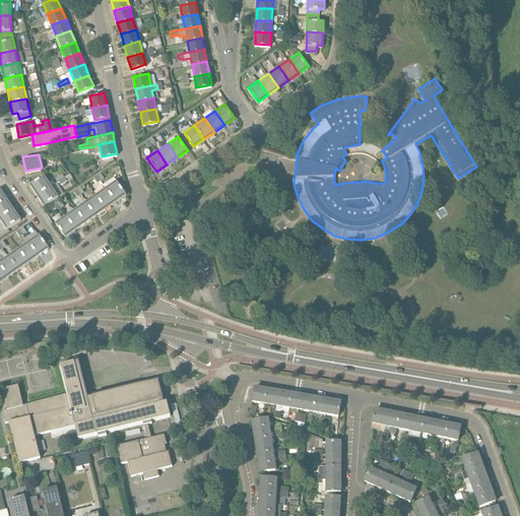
[(57,176),(59,179),(70,172),(67,169),(57,176)]
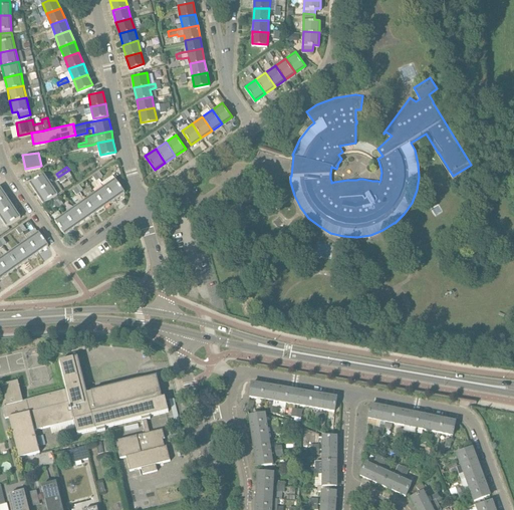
[(71,174),(69,170),(58,177),(60,181),(65,177),(71,174)]
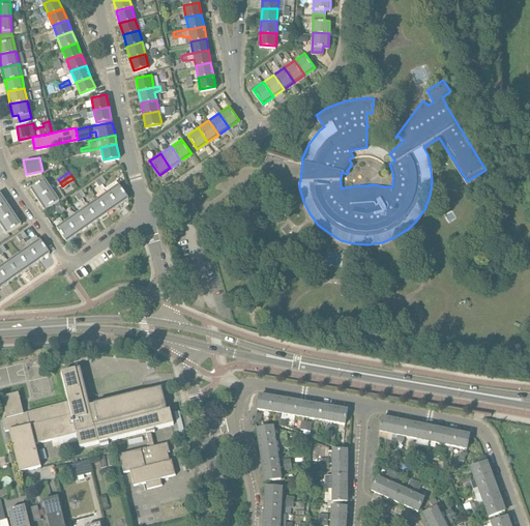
[(37,198),(52,187),(45,177),(30,186),(37,198)]
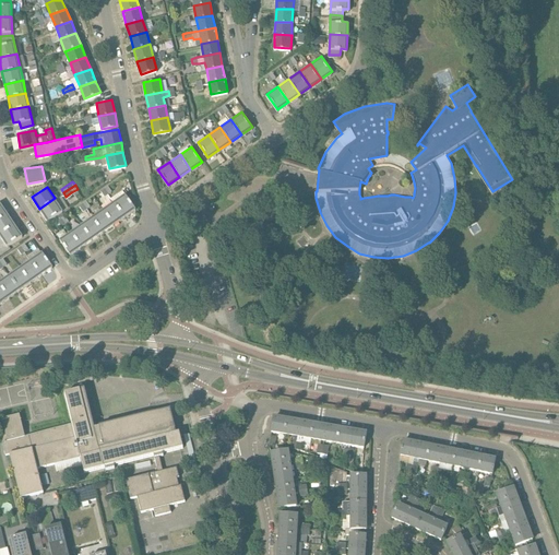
[(114,200),(125,215),(135,208),(125,192),(114,200)]
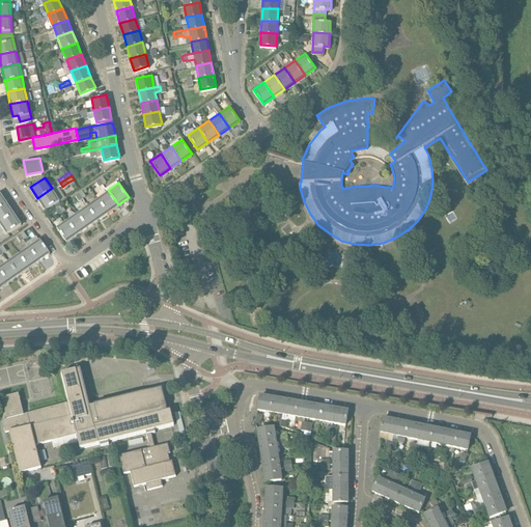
[(52,188),(37,198),(45,209),(54,202),(56,205),(58,204),(61,202),(52,188)]
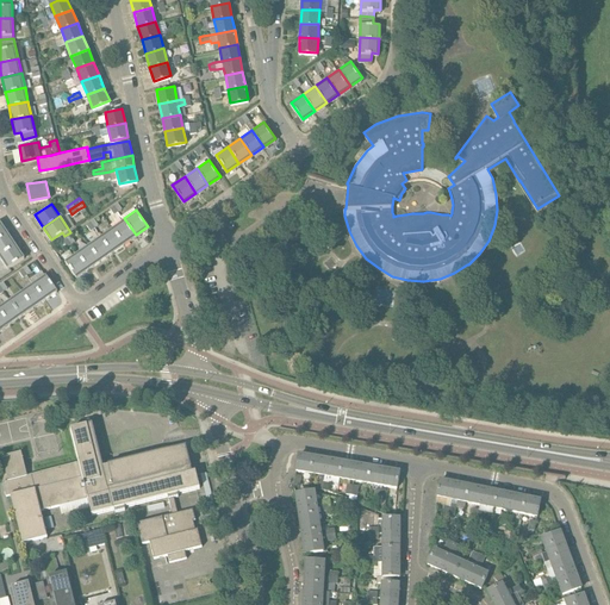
[(124,243),(136,235),(124,218),(112,226),(124,243)]
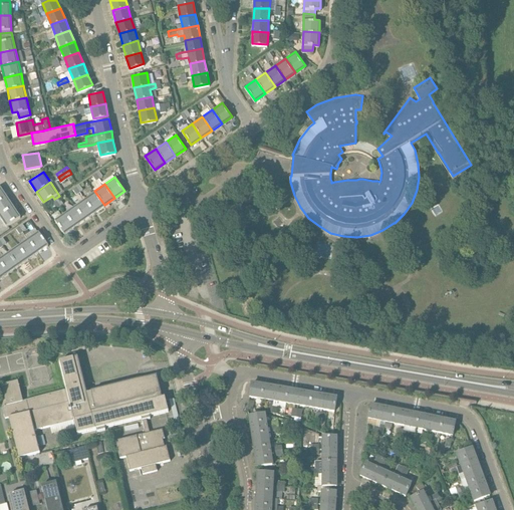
[(94,212),(104,205),(94,191),(84,198),(94,212)]
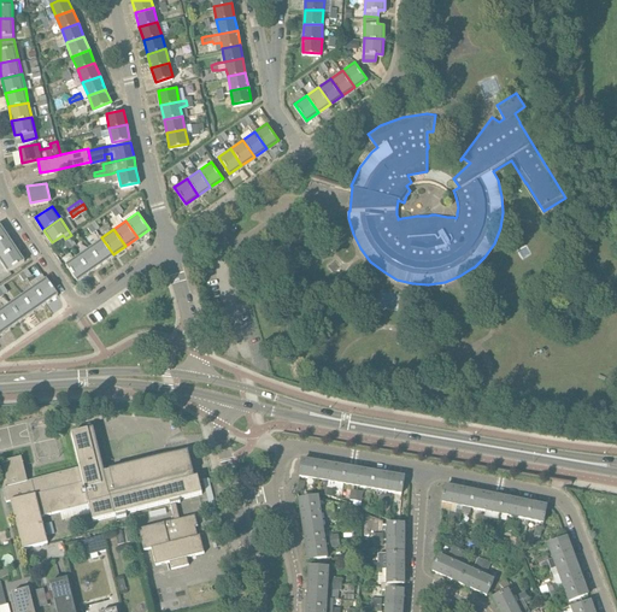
[(0,257),(16,246),(7,234),(0,239),(0,257)]
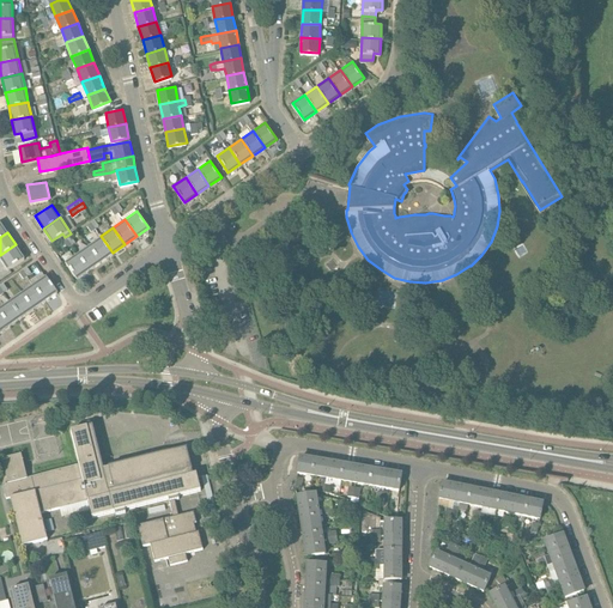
[(101,261),(113,253),(101,236),(89,244),(101,261)]
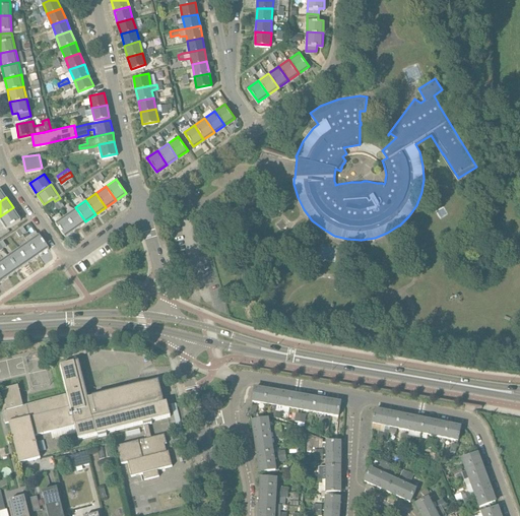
[(13,207),(0,216),(0,217),(6,228),(20,217),(13,207)]
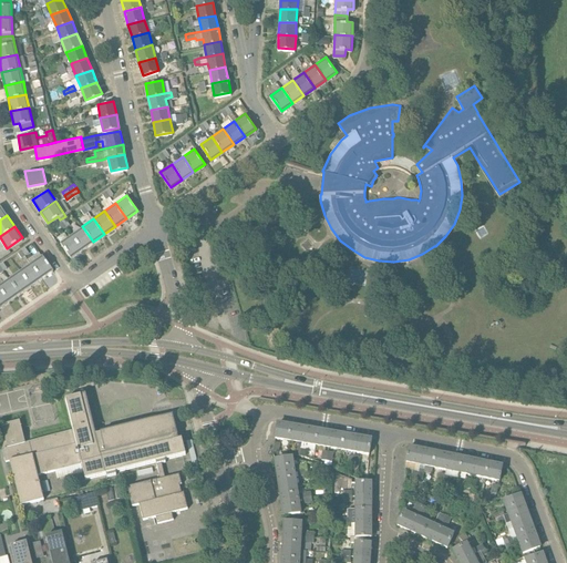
[(82,249),(93,242),(82,226),(72,234),(82,249)]
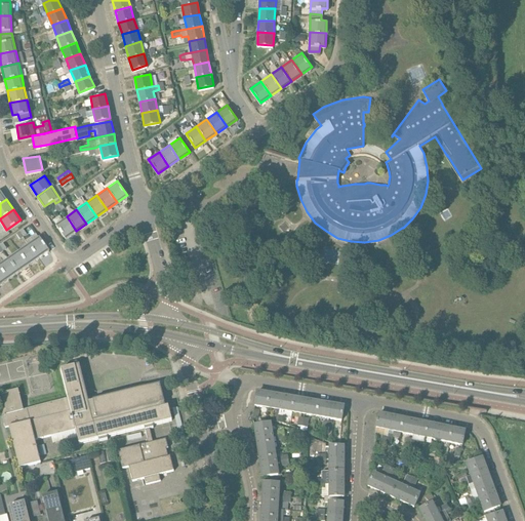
[(66,238),(76,231),(67,216),(55,224),(66,238)]
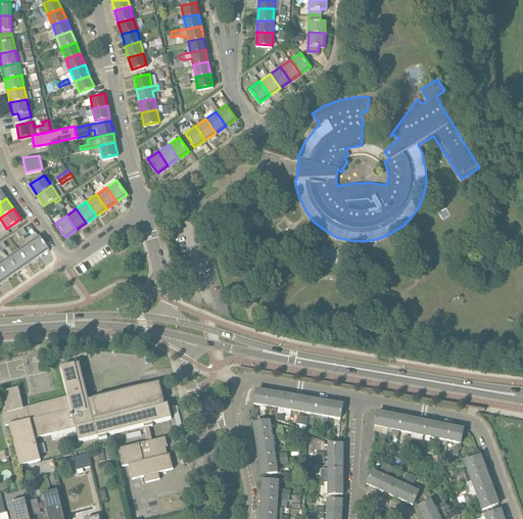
[(29,240),(39,254),(49,248),(39,234),(29,240)]
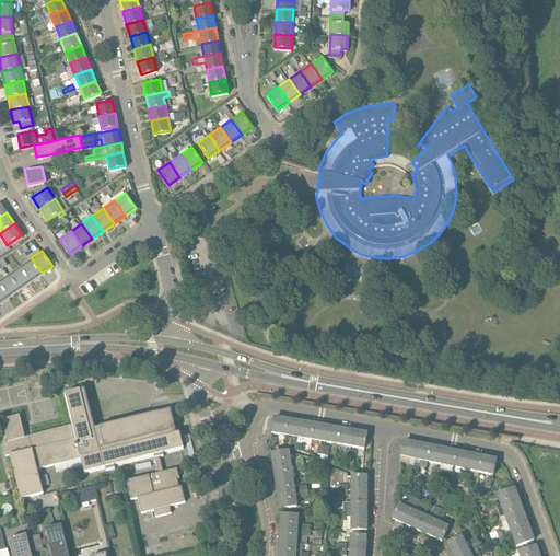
[(31,280),(42,273),(31,257),(21,265),(31,280)]
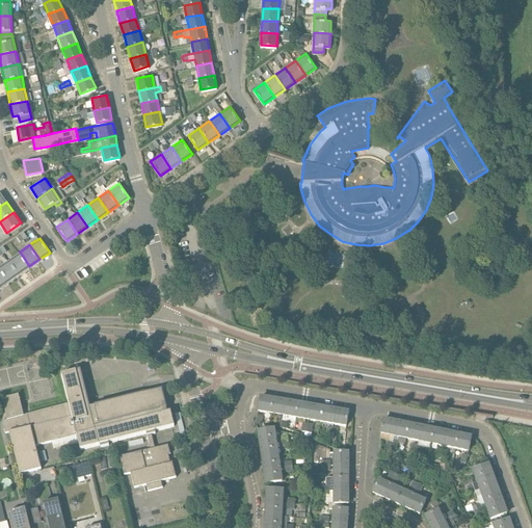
[(19,273),(29,266),(20,252),(8,259),(19,273)]
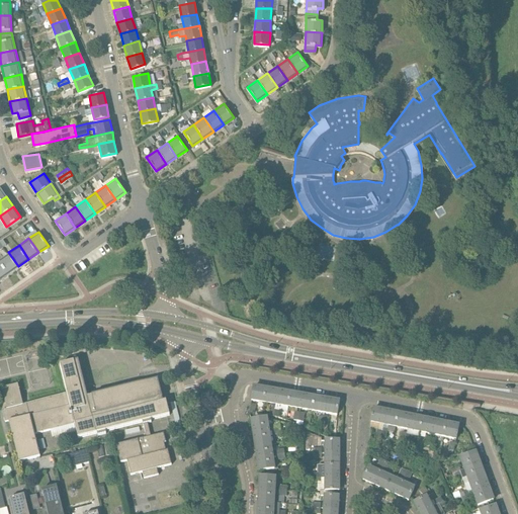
[(0,260),(8,273),(18,266),(8,252),(0,258),(0,260)]
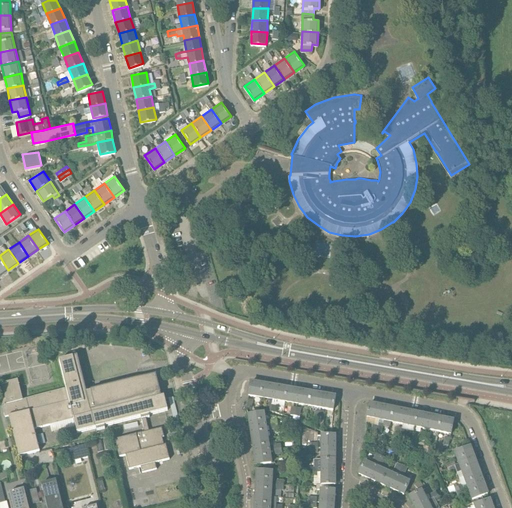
[(0,275),(8,270),(0,257),(0,275)]
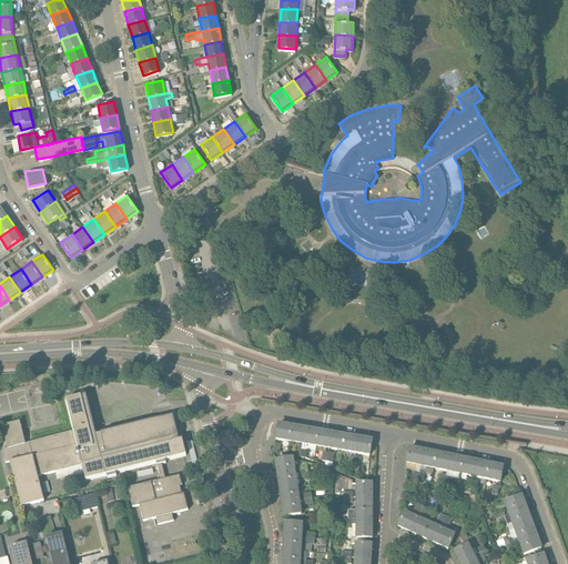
[(20,503),(43,497),(38,473),(81,462),(82,465),(79,466),(81,477),(85,476),(85,477),(107,472),(107,475),(117,472),(115,470),(156,460),(160,476),(156,477),(158,484),(152,485),(155,497),(139,502),(143,517),(156,514),(158,522),(174,517),(172,511),(188,506),(184,491),(182,491),(180,483),(182,482),(180,472),(165,475),(162,461),(166,460),(165,457),(186,452),(182,436),(180,437),(173,413),(101,431),(97,432),(87,392),(66,398),(73,427),(24,440),(20,418),(2,422),(7,444),(2,445),(6,460),(9,459),(20,503)]
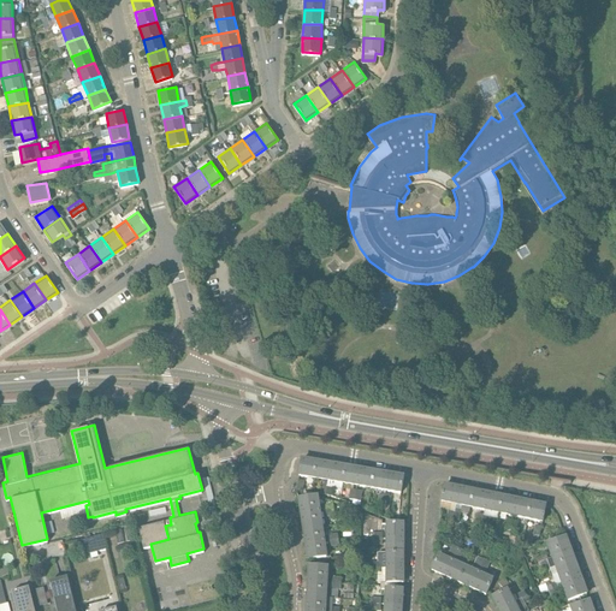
[(300,472),(314,475),(317,458),(302,456),(300,472)]
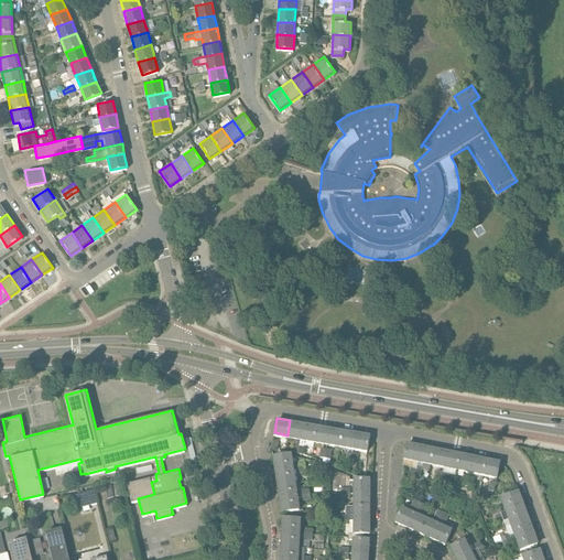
[(288,435),(301,438),(303,422),(290,420),(288,435)]
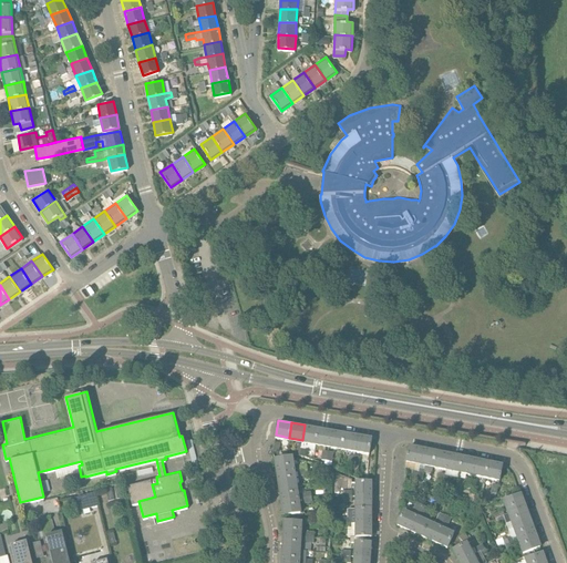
[(302,440),(316,442),(318,427),(305,425),(302,440)]
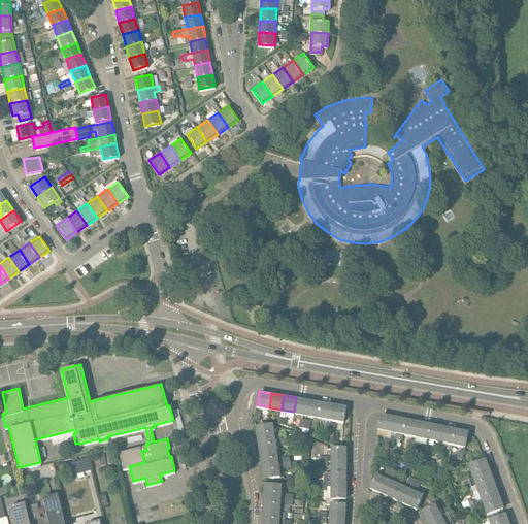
[(294,412),(306,414),(308,399),(296,397),(294,412)]
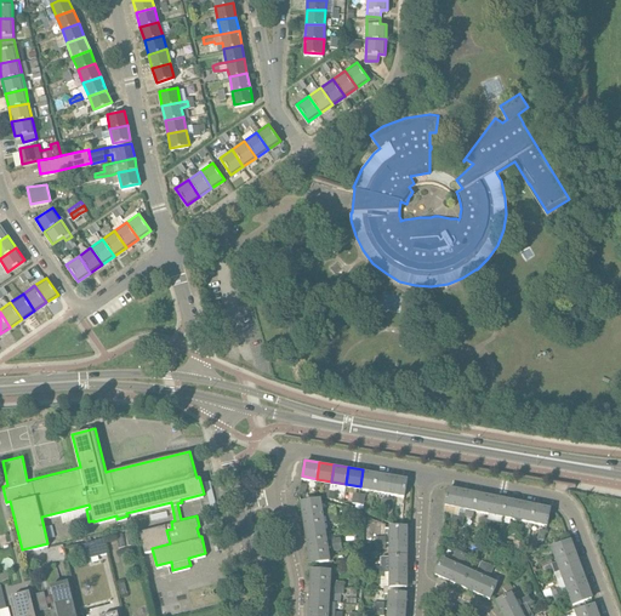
[(360,486),(375,489),(377,472),(363,469),(360,486)]
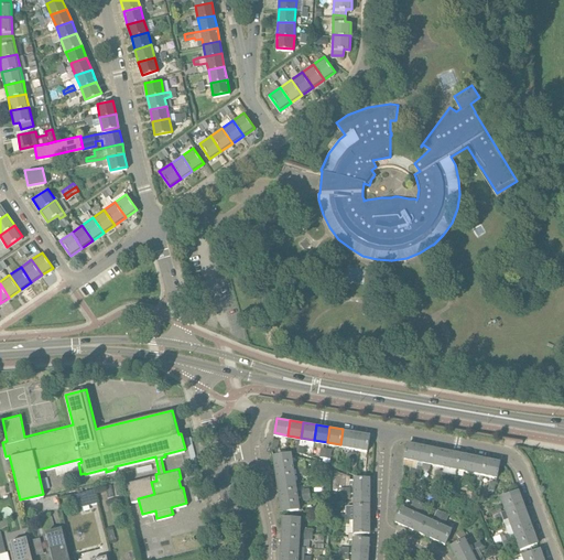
[(340,444),(354,447),(356,431),(343,429),(340,444)]
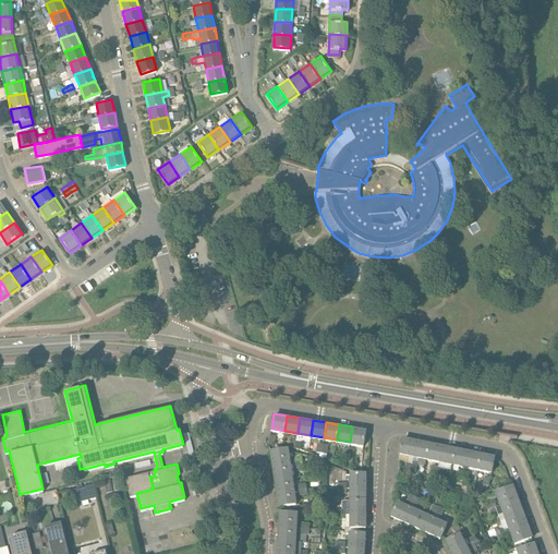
[(350,442),(363,444),(365,430),(352,426),(350,442)]
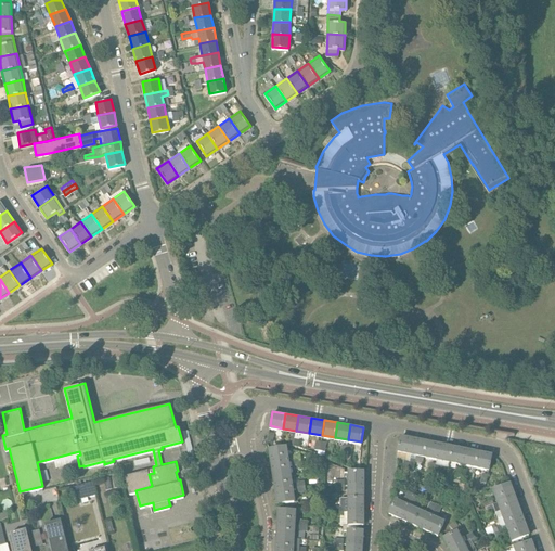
[(398,449),(411,451),(414,437),(401,434),(398,449)]
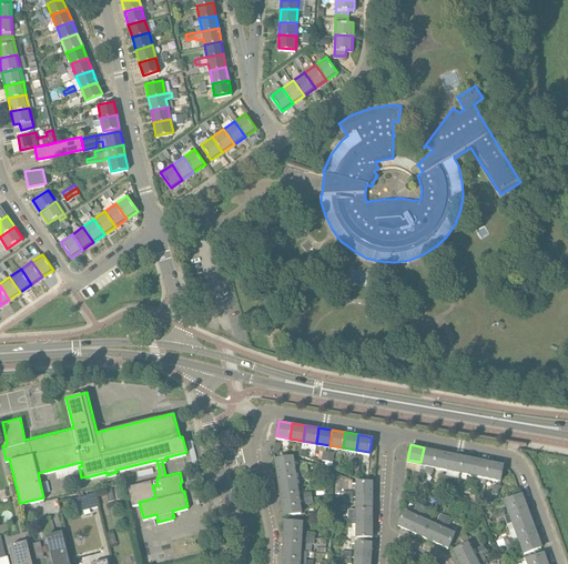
[(421,462),(434,465),(437,450),(424,447),(421,462)]
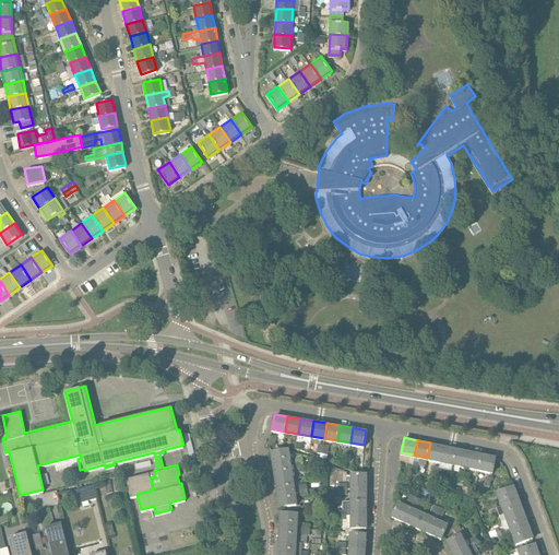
[(427,458),(440,460),(443,446),(430,443),(427,458)]
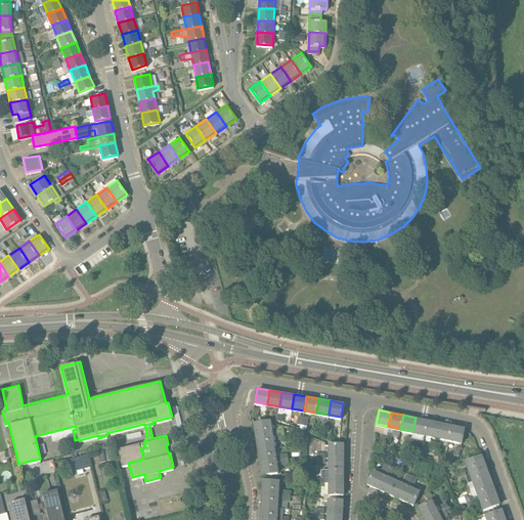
[(412,431),(425,434),(428,420),(416,418),(412,431)]
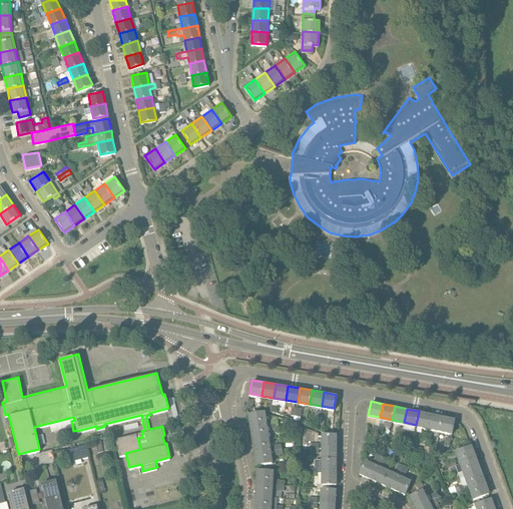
[(250,426),(268,424),(266,411),(248,414),(250,426)]
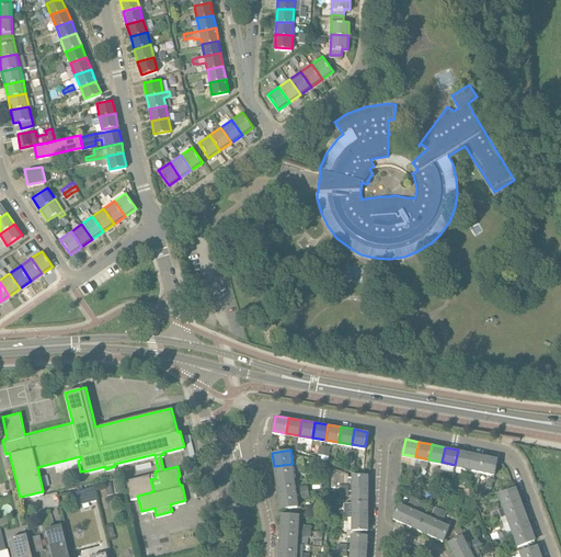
[(455,465),(468,467),(471,453),(458,450),(455,465)]
